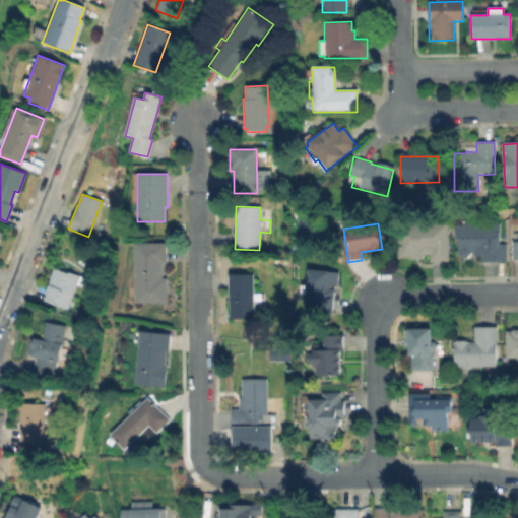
[(450,246),(454,258),(431,264),(428,253),(398,261),(392,238),(445,223),(450,246)]
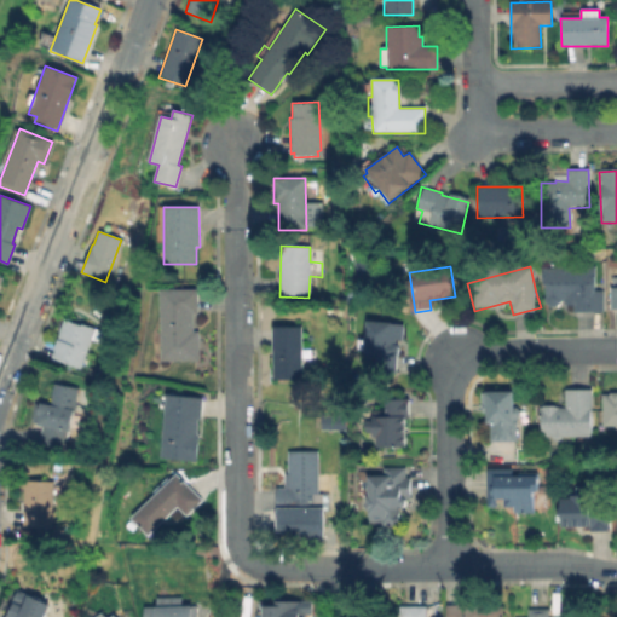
[(600,303),(600,315),(571,313),(571,307),(545,307),(545,270),(595,271),(595,303),(600,303)]
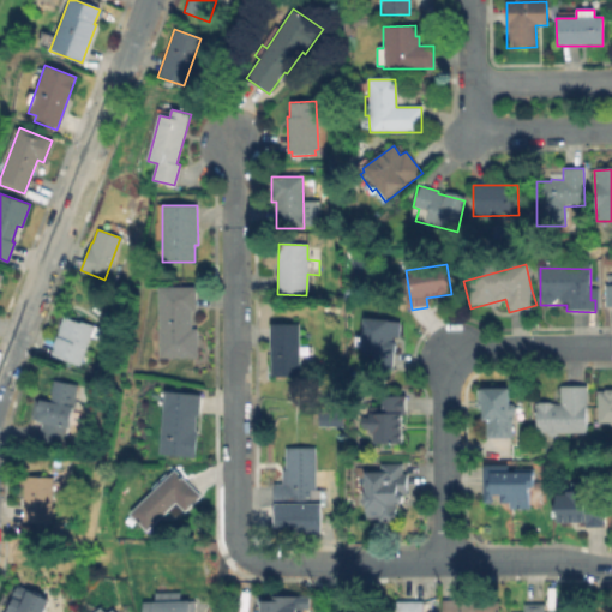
[(611,286),(601,286),(601,309),(611,307),(611,286)]
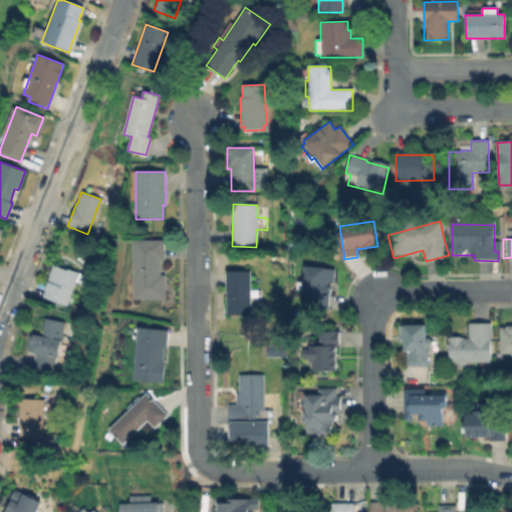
[(164,241),(164,260),(160,260),(160,275),(164,275),(165,298),(134,299),(134,241),(164,241)]
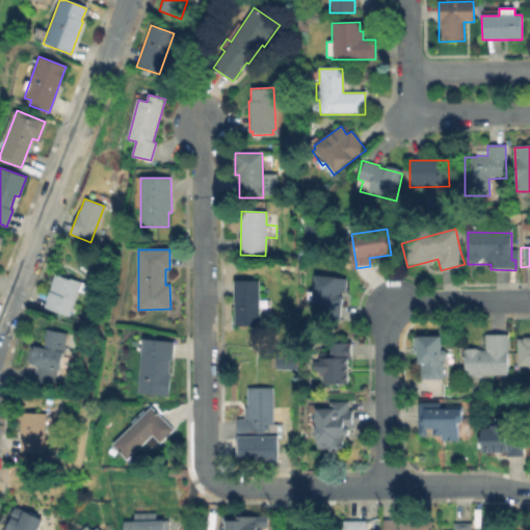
[(55,274),(68,280),(68,279),(80,283),(67,317),(43,309),(46,301),(45,301),(55,274)]
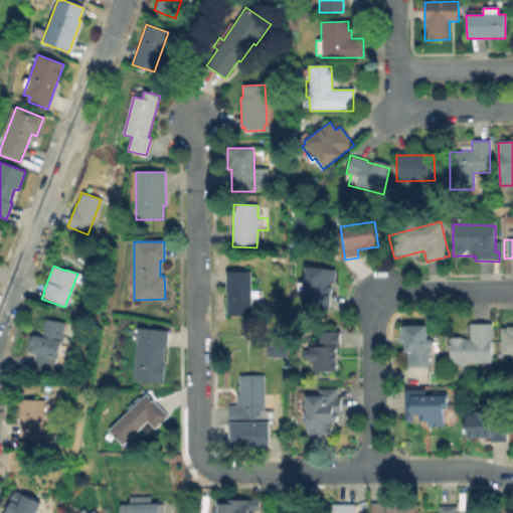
[(335,273),(329,302),(298,295),(304,267),(335,273)]
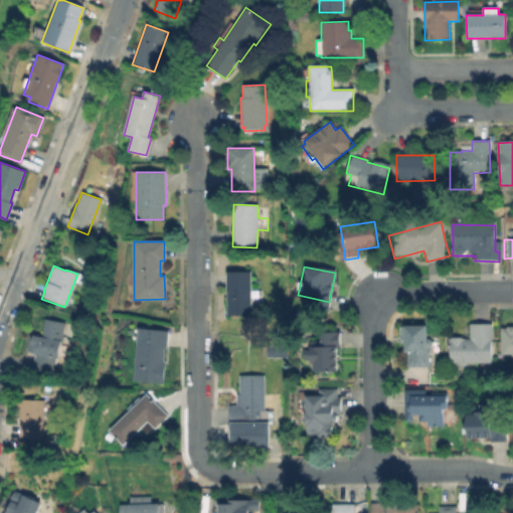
[(249,272),(249,315),(226,315),(226,273),(249,272)]
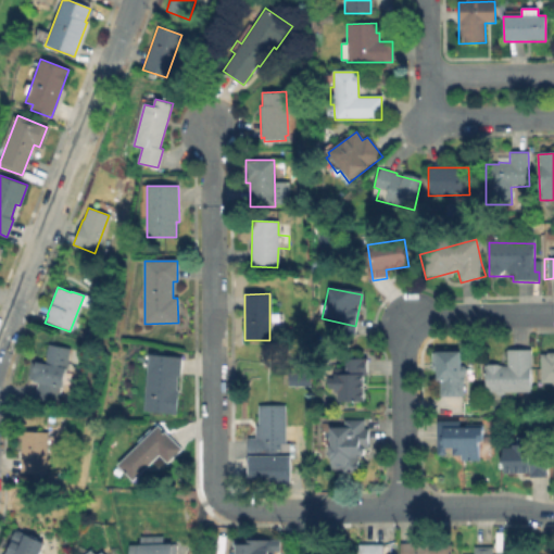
[(70,350),(65,370),(63,369),(60,388),(33,381),(28,380),(32,363),(35,363),(35,362),(45,364),(48,344),(70,350)]
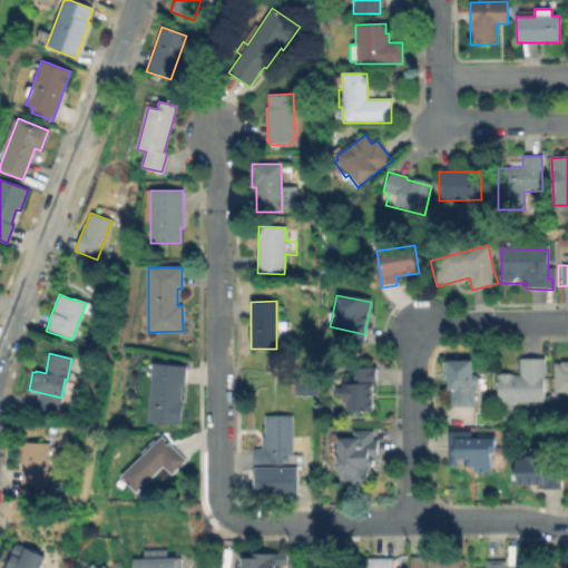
[(542,362),(542,405),(498,404),(498,385),(503,385),(503,374),(519,374),(519,362),(542,362)]
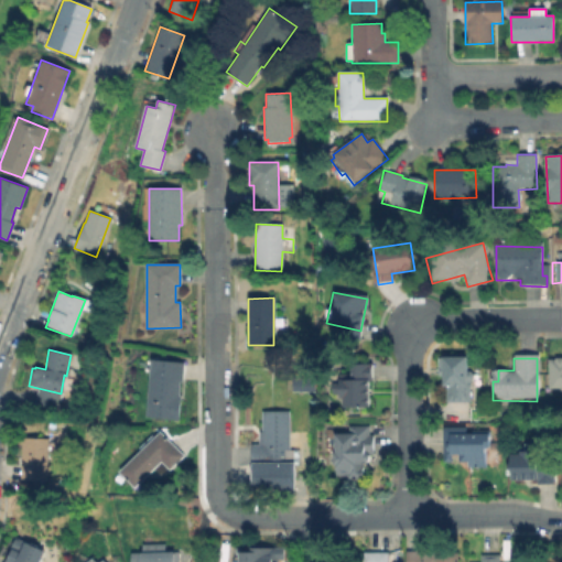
[(184,363),(183,382),(180,382),(179,396),(181,396),(179,421),(146,418),(151,359),(184,363)]
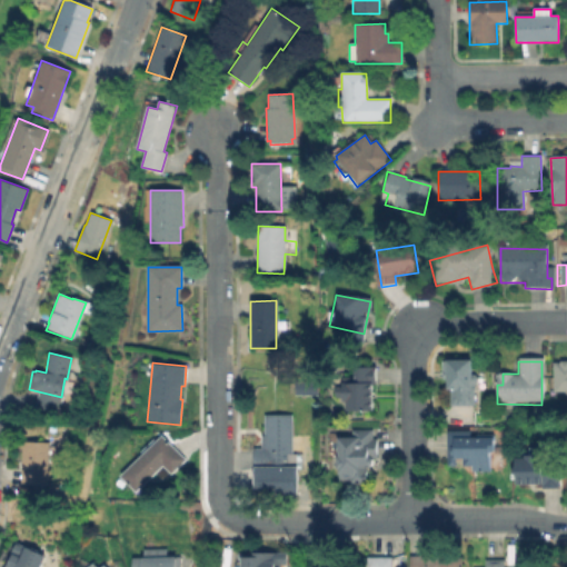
[(473,365),(471,407),(448,407),(449,365),(473,365)]
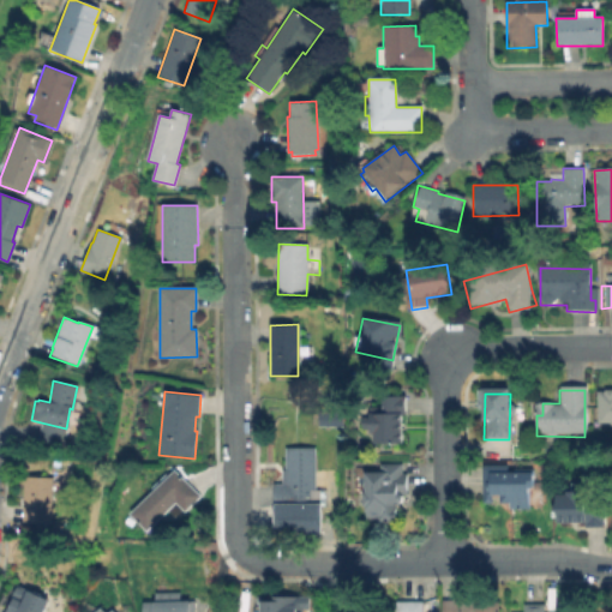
[(611,423),(599,423),(599,395),(611,395),(611,423)]
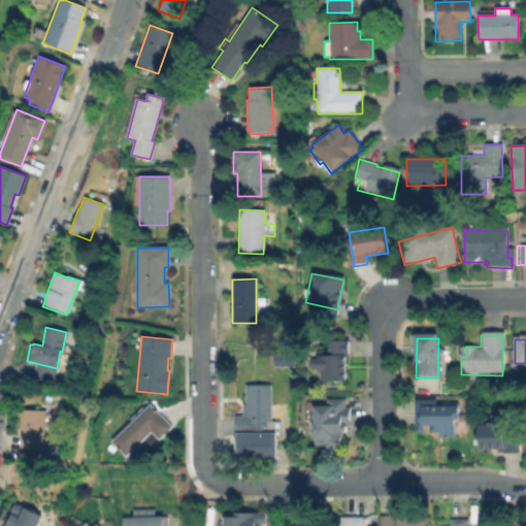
[(343,349),(343,379),(322,379),(322,372),(313,372),(313,360),(322,360),(322,349),(343,349)]
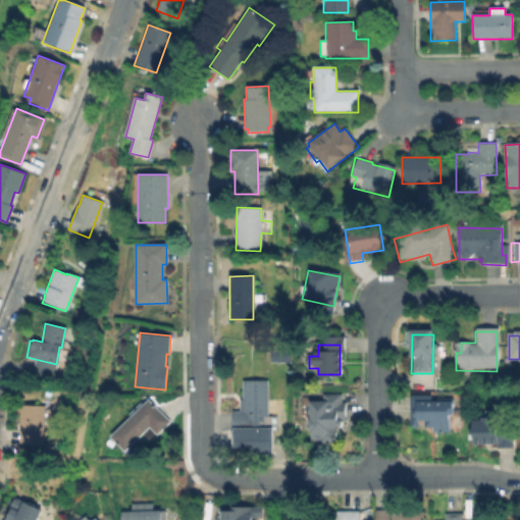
[(266,363),(288,363),(288,351),(267,351),(266,363)]
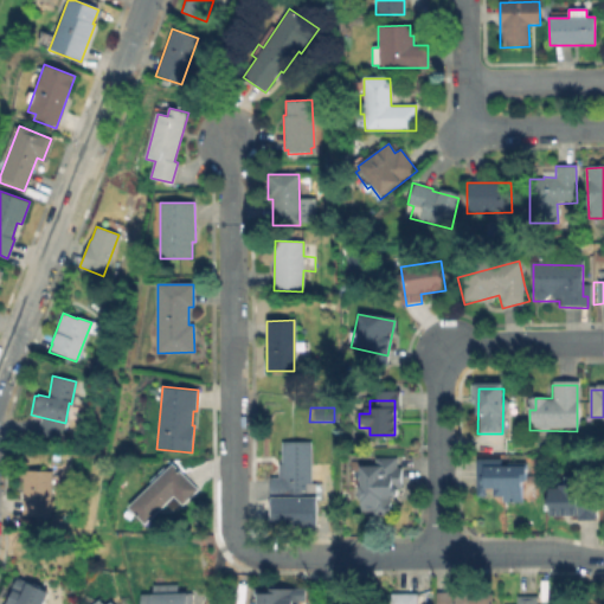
[(319,483),(319,499),(308,499),(308,502),(270,502),(270,479),(278,477),(277,464),(281,464),(281,443),(310,443),(310,483),(319,483)]
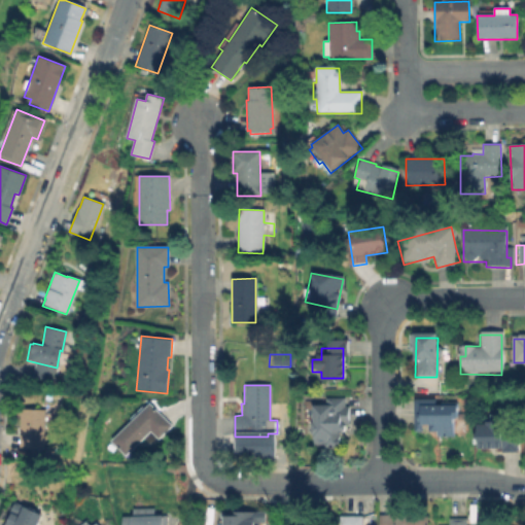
[(343,400),(343,410),(349,410),(349,427),(342,427),(342,432),(335,432),(335,444),(312,444),(312,406),(324,406),(324,400),(343,400)]
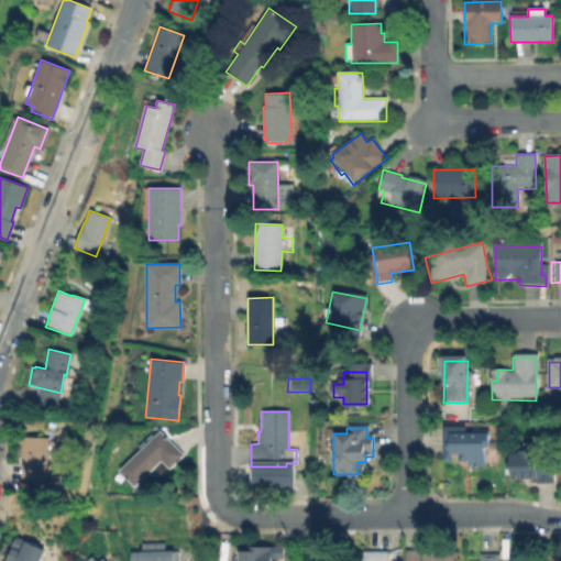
[(495,442),(495,461),(484,461),(484,469),(460,469),(460,457),(449,457),(449,462),(443,462),(444,430),(470,430),(470,433),(484,433),(484,442),(495,442)]
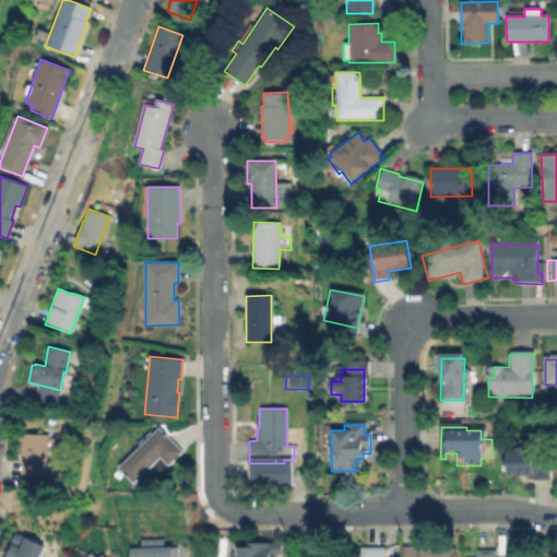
[(157,428),(181,452),(167,466),(158,458),(133,484),(118,469),(139,447),(137,445),(150,430),(153,434),(157,428)]
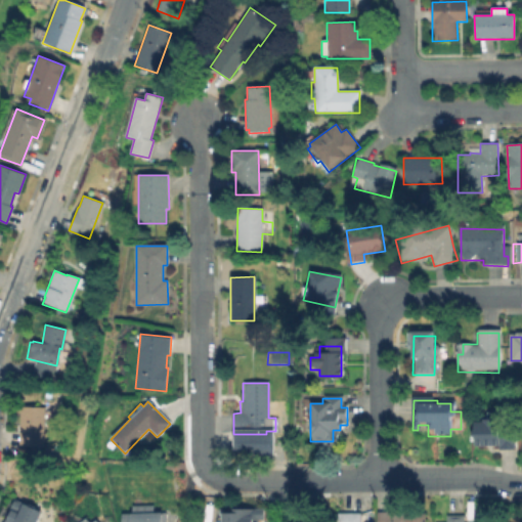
[(44,407),(44,446),(19,446),(20,406),(44,407)]
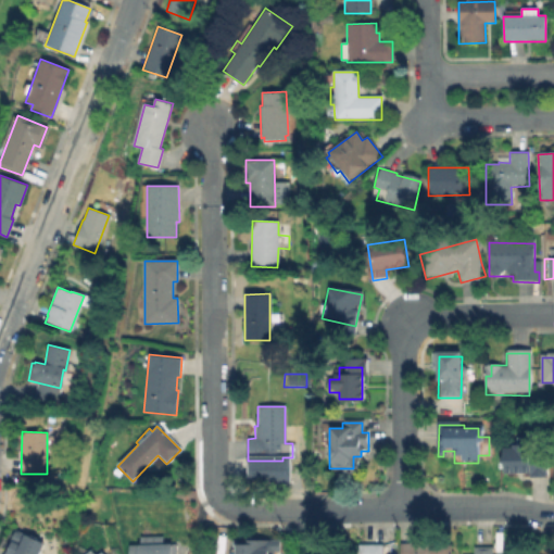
[(542,475),(542,479),(531,479),(531,475),(504,475),(504,447),(542,448),(542,475)]
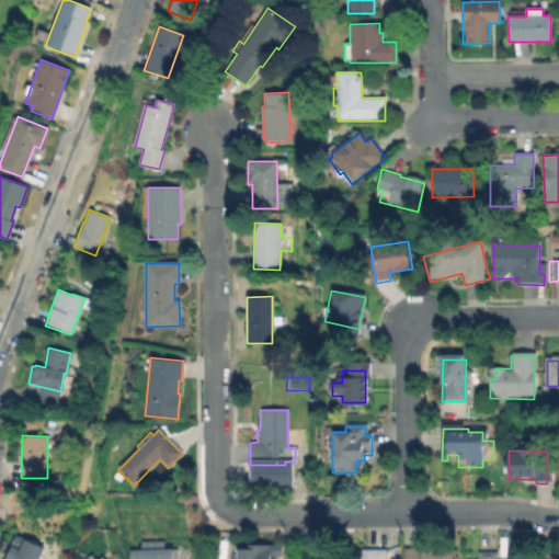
[(41,550),(38,558),(4,558),(4,557),(9,558),(12,558),(16,544),(41,550)]
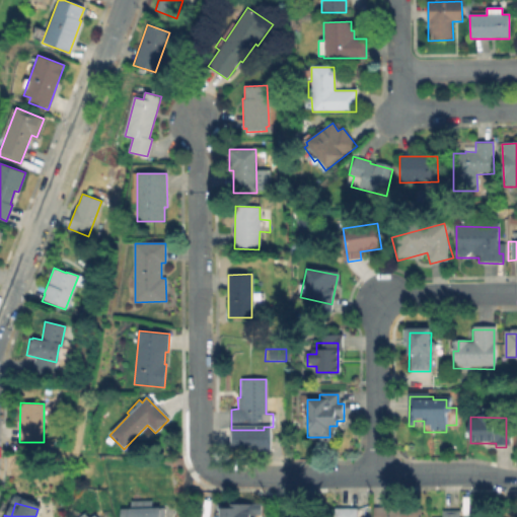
[(152,504),(151,512),(161,512),(161,516),(122,516),(122,511),(136,511),(136,504),(152,504)]
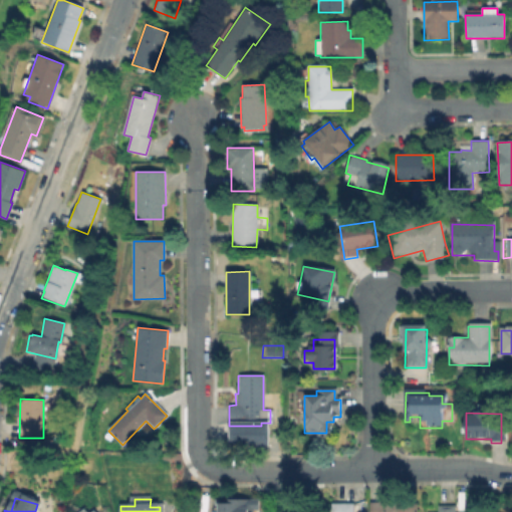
[(258,502),(257,511),(220,511),(220,504),(250,504),(250,502),(258,502)]
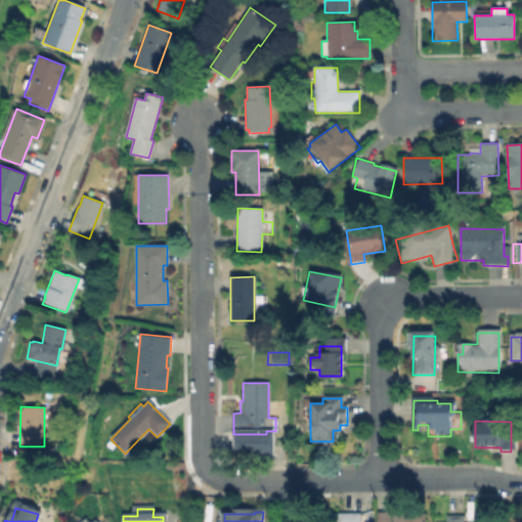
[(404,512),(404,515),(424,514),(424,521),(377,521),(377,513),(404,512)]
